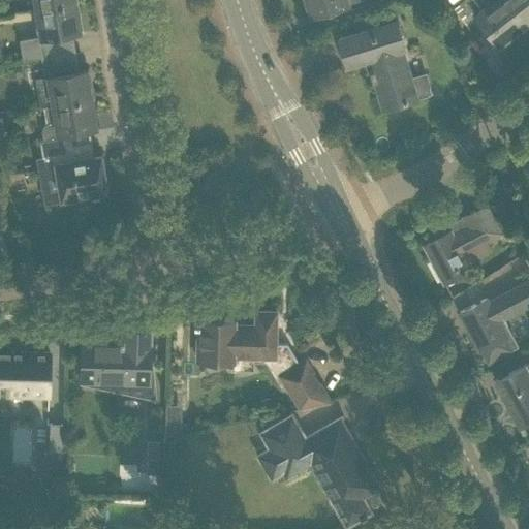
[(34,0),(36,8),(74,2),(73,0),(34,0)]
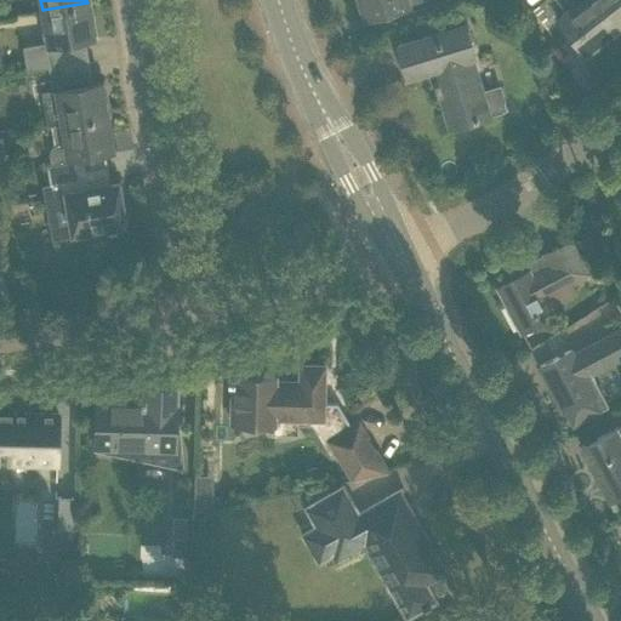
[(357,0),(363,17),(420,0),(357,0)]
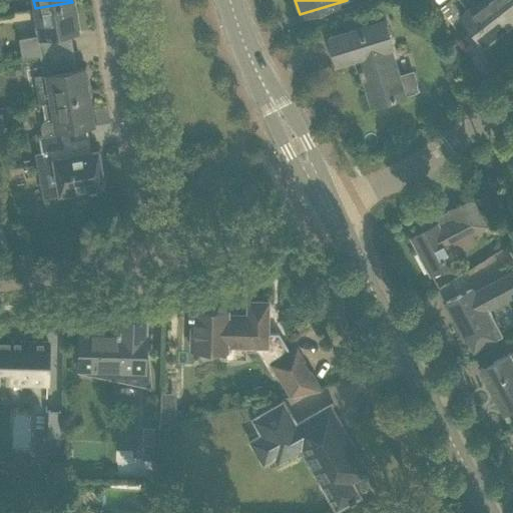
[(488,0),(447,0),(439,7),(458,32),(459,31),(457,29),(465,22),(482,43),(507,24),(488,0)]
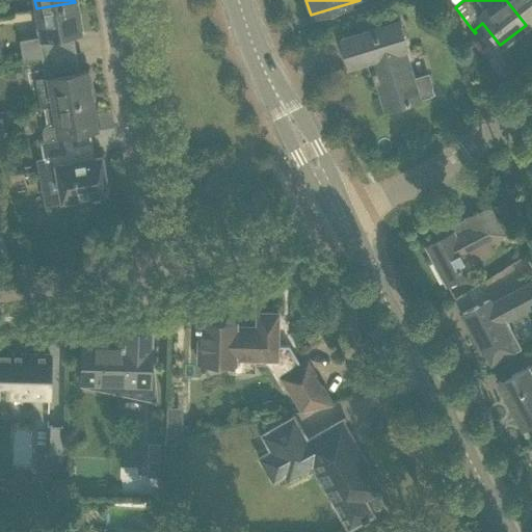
[(531,0),(506,0),(526,25),(531,20),(531,0)]
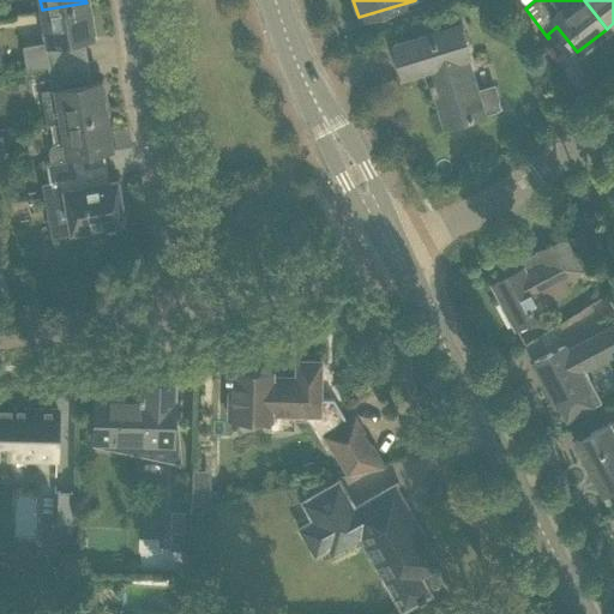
[(42,41),(22,44),(22,47),(25,71),(47,67),(82,61),(78,38),(92,36),(86,2),(42,10),(46,28),(41,28),(42,41)]
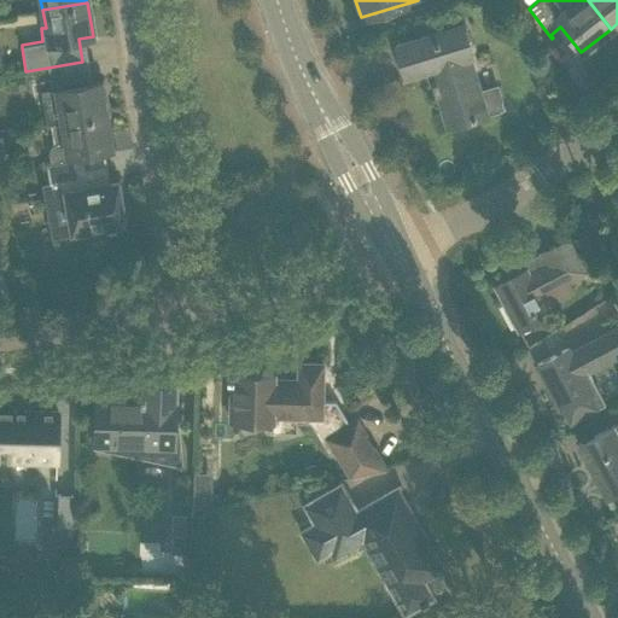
[(460,25),(418,39),(395,46),(404,76),(430,68),(448,127),(485,115),(503,109),(496,86),(478,92),(467,57),(470,56),(460,25)]
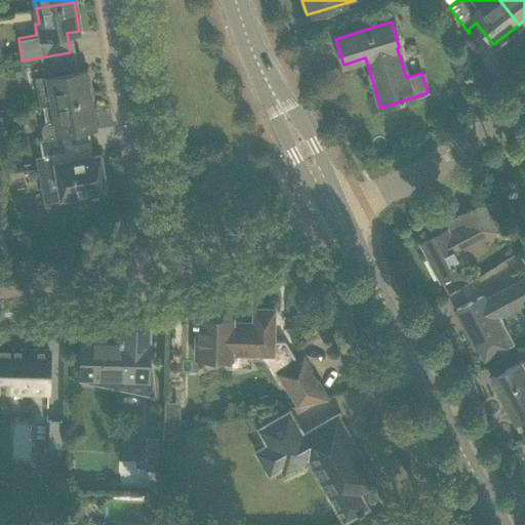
[(45,87),(37,88),(40,106),(53,104),(90,97),(85,69),(73,71),(70,52),(40,57),(45,87)]
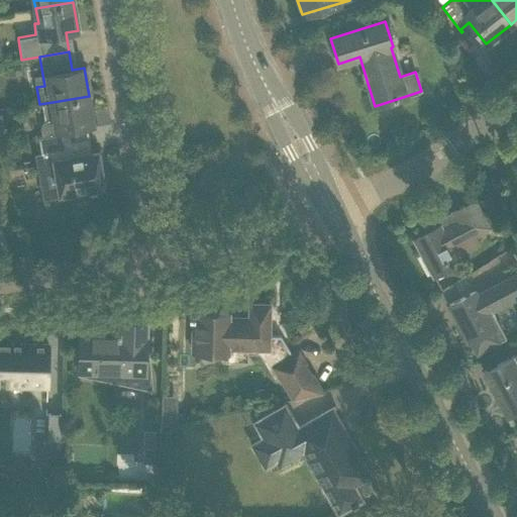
[(40,125),(39,128),(41,138),(42,138),(83,131),(82,126),(94,124),(89,96),(53,102),(56,118),(44,119),(42,122),(40,125)]
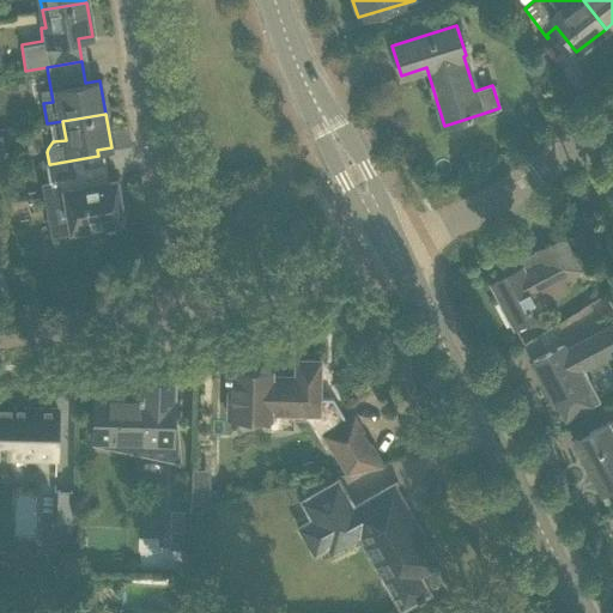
[(50,164),(46,165),(49,193),(46,193),(52,232),(72,229),(72,230),(74,230),(73,228),(104,223),(105,225),(114,223),(114,222),(123,219),(117,181),(103,183),(98,156),(50,164)]
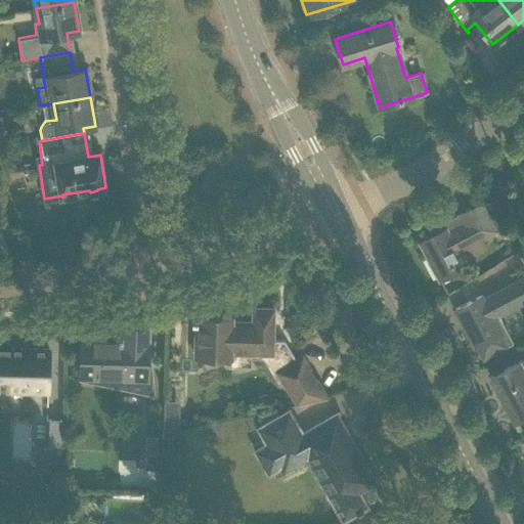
[(456,251),(495,230),(490,221),(481,203),(429,230),(431,235),(419,243),(439,280),(466,266),(456,251)]
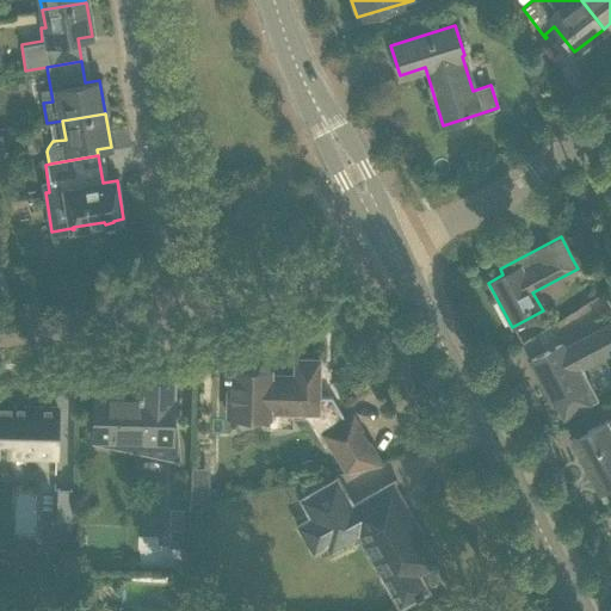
[(610,270),(605,259),(591,267),(598,282),(610,275),(610,270)]
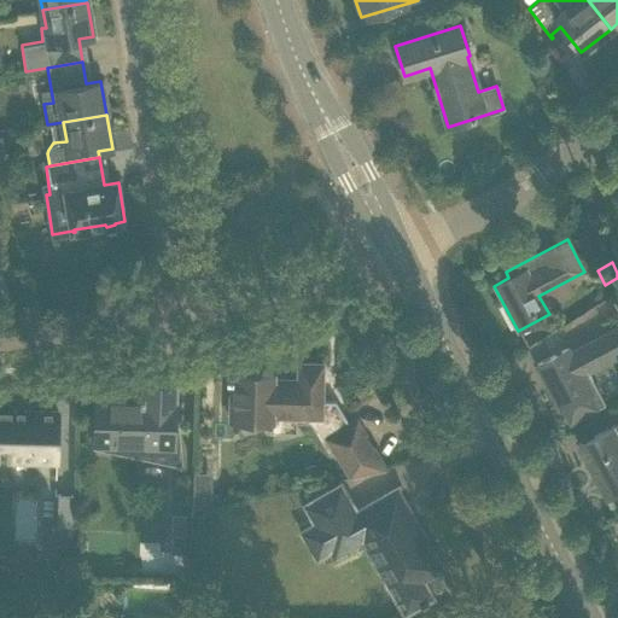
[(558,354),(536,365),(560,410),(563,409),(570,424),(605,404),(587,372),(617,355),(617,333),(616,328),(570,354),(567,349),(558,354)]
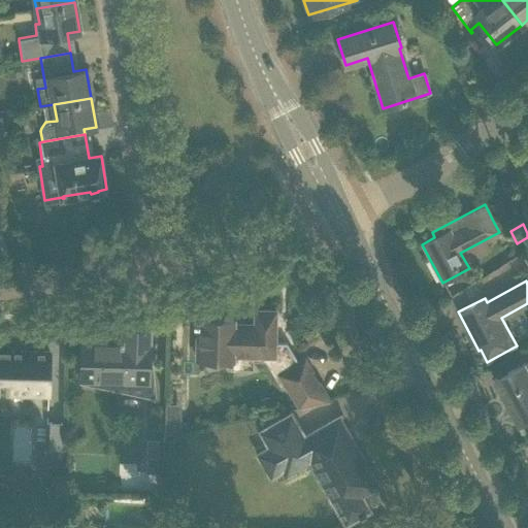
[(197,321),(197,341),(197,359),(207,359),(207,363),(225,363),(225,360),(232,360),(232,356),(279,357),(287,369),(281,373),(286,383),(285,384),(299,408),(329,402),(318,383),(317,384),(315,381),(310,372),(311,372),(304,359),(298,363),(286,343),(275,343),(275,311),(255,311),(254,329),(233,328),(233,322),(197,321)]
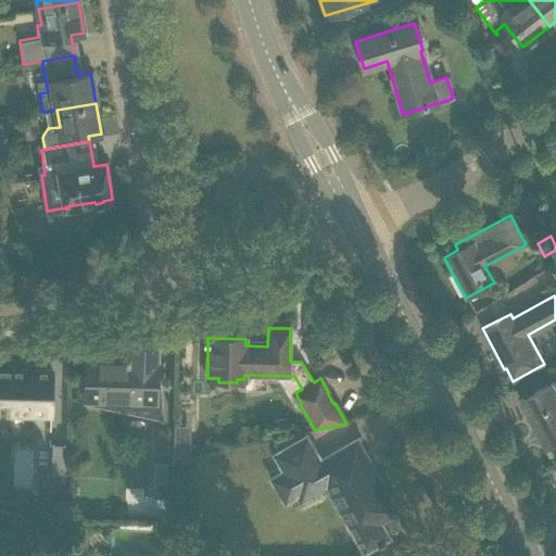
[(158,361),(158,346),(128,345),(128,356),(126,356),(126,359),(86,358),(86,369),(84,369),(83,389),(85,389),(85,404),(86,404),(86,401),(133,402),(131,407),(136,412),(153,415),(156,412),(158,380),(158,361)]
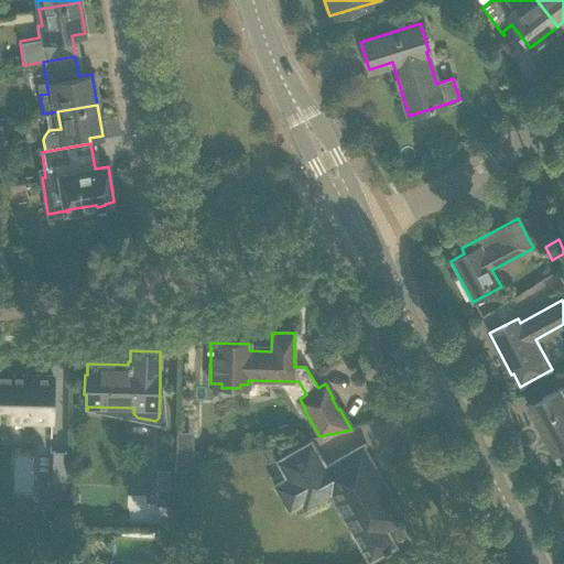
[(0,420),(50,421),(51,422),(52,376),(10,375),(10,373),(6,373),(6,377),(0,376),(0,420)]
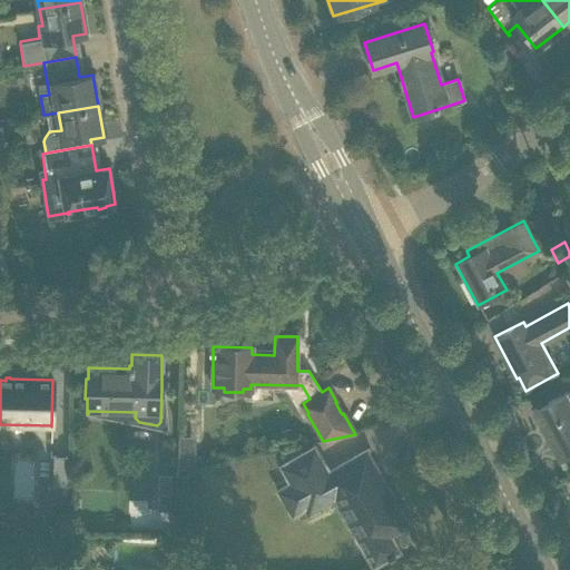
[(569,389),(548,402),(532,411),(533,412),(534,411),(558,457),(557,457),(558,459),(569,451),(569,389)]
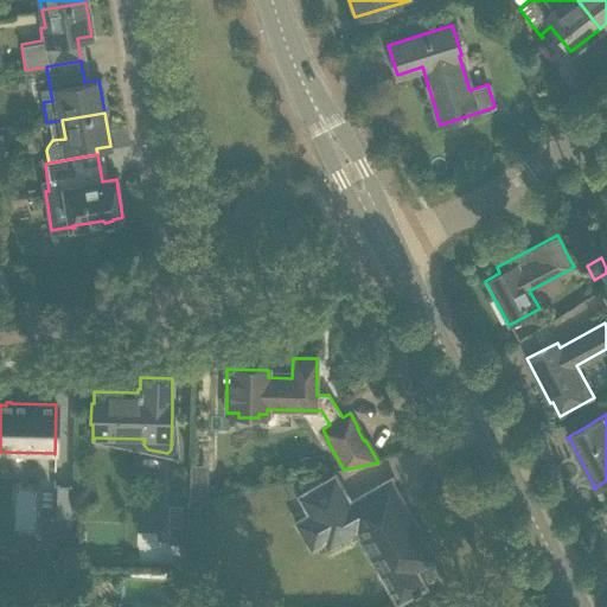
[(296,496),(305,509),(308,516),(295,523),(311,550),(325,543),(328,549),(366,526),(391,569),(408,560),(415,572),(434,560),(434,561),(436,560),(423,540),(425,538),(421,532),(421,534),(404,506),(396,512),(389,500),(398,494),(390,481),(394,479),(394,478),(350,503),(333,474),(296,496)]
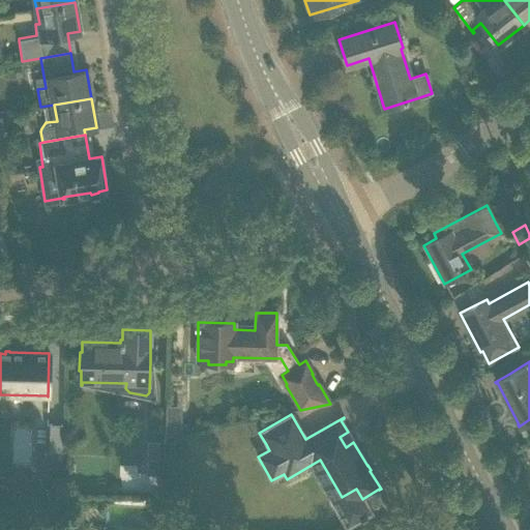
[(166,423),(166,435),(180,432),(181,424),(181,422),(166,421),(166,423)]
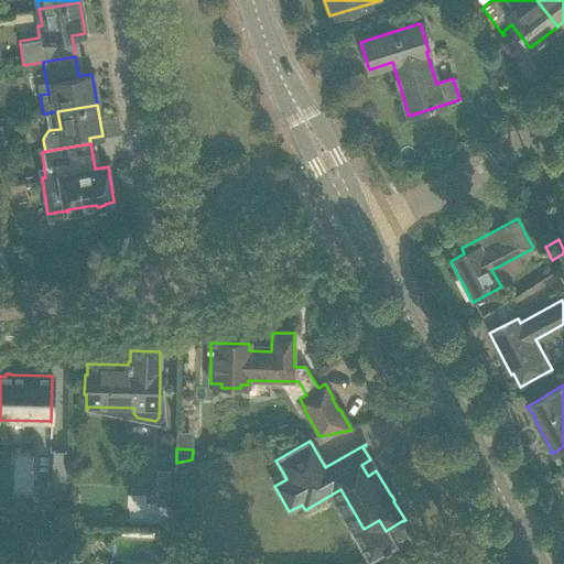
[(51,481),(66,483),(66,452),(52,452),(51,481)]
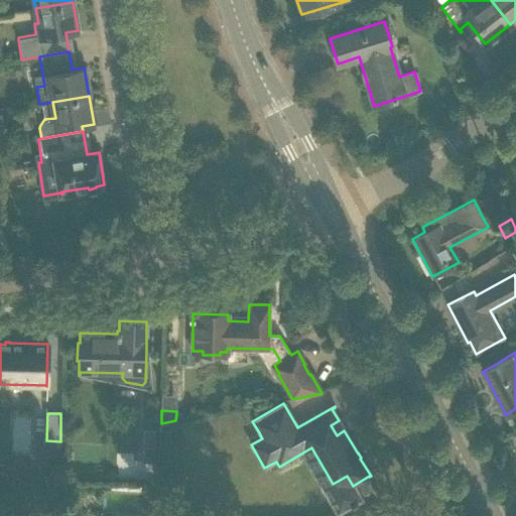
[(143,446),(142,464),(155,464),(155,460),(157,460),(157,446),(155,446),(143,446)]
